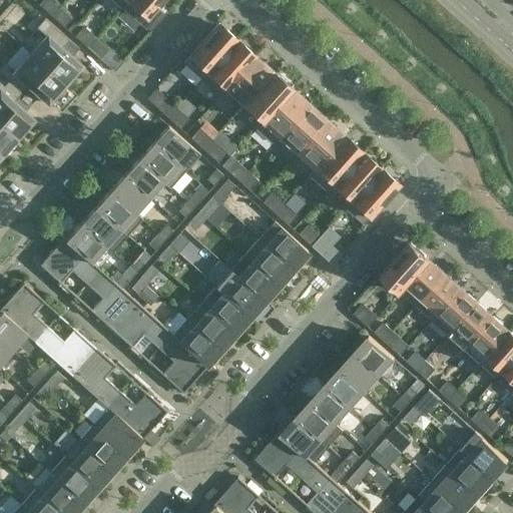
[(62,26),(67,19),(46,0),(44,0),(39,6),(62,26)]
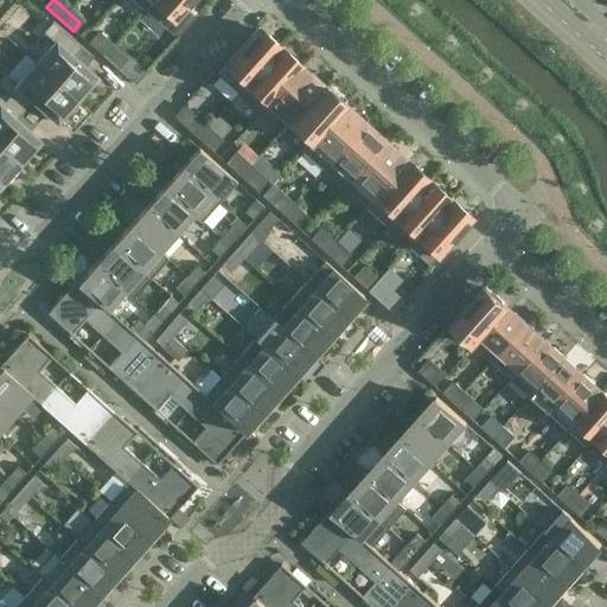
[(184,10),(191,0),(149,0),(142,8),(166,29),(174,38),(192,18),(184,10)]
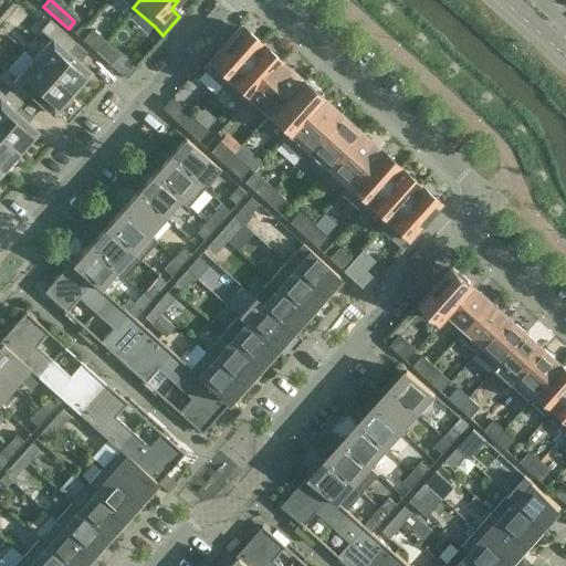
[(50,39),(33,59),(71,92),(80,82),(82,84),(91,73),(66,52),(75,42),(49,19),(40,29),(50,39)]
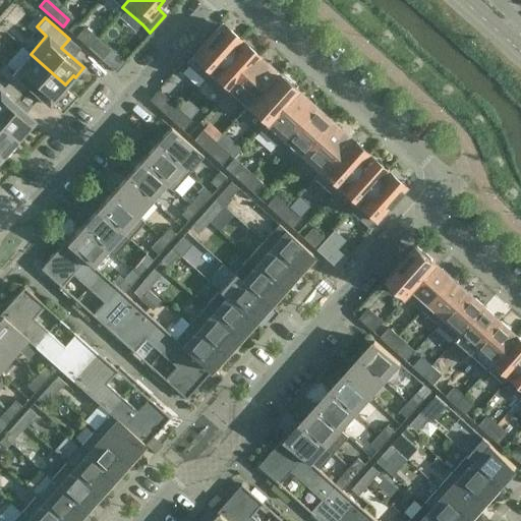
[(220,24),(185,63),(204,79),(240,40),(230,31),(228,33),(220,24)]
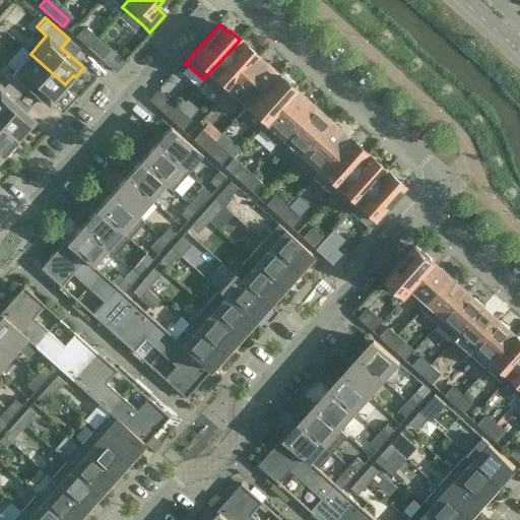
[(99,58),(104,51),(82,30),(75,37),(99,58)]
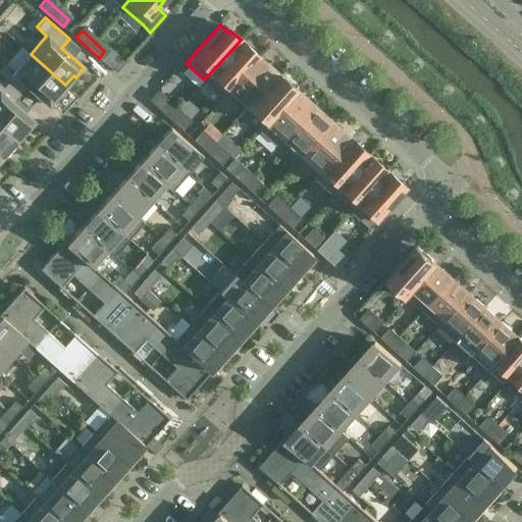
[(241,40),(204,80),(222,96),(259,56),(249,47),(247,49),(240,42),(241,40)]
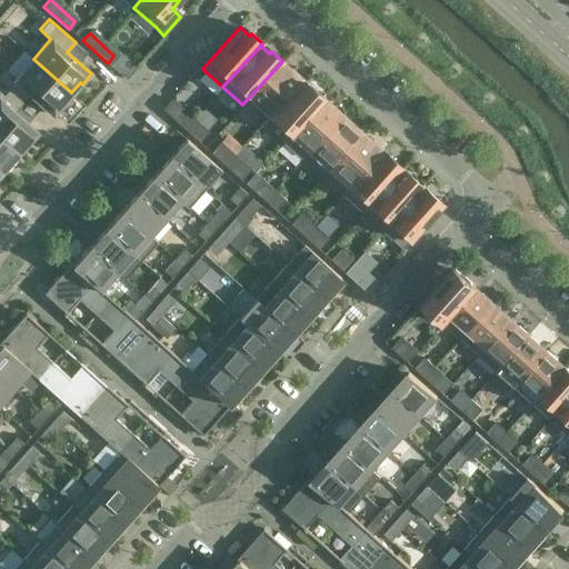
[(71,92),(33,59),(16,78),(5,69),(0,73),(0,82),(22,102),(30,93),(55,115),(63,105),(61,102),(71,92)]
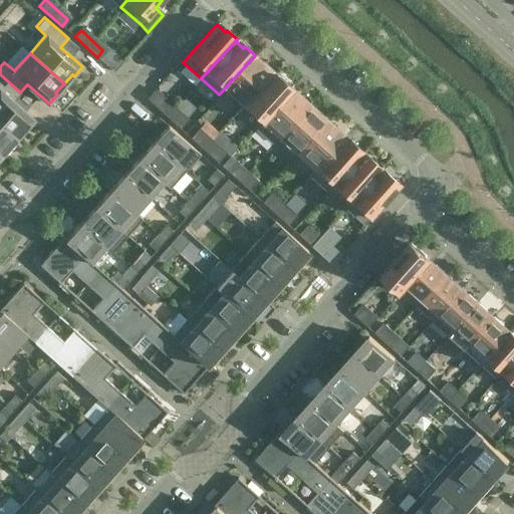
[(255,55),(219,94),(220,95),(226,88),(243,103),(272,71),(263,62),(261,64),(254,57),(255,55)]
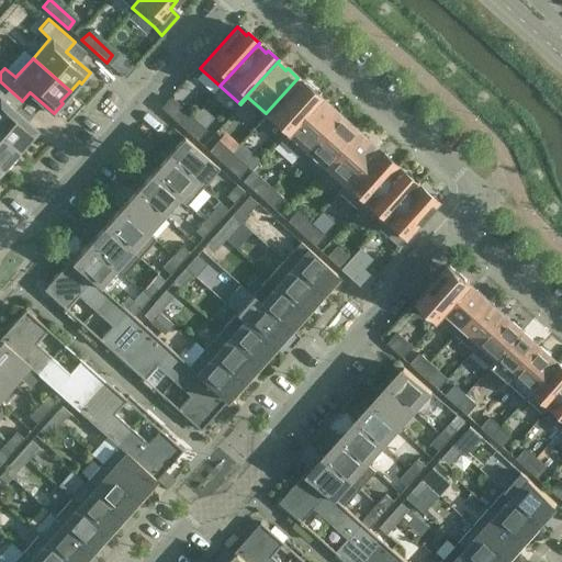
[(298,78),(266,113),(285,131),(278,138),(279,138),(317,96),(307,86),(305,88),(296,80),(299,78),(298,78)]
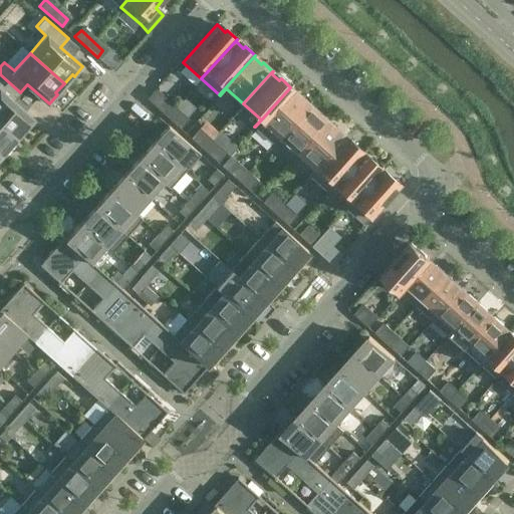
[(20,92),(0,74),(0,122),(16,138),(24,127),(26,130),(34,120),(13,100),(20,92)]
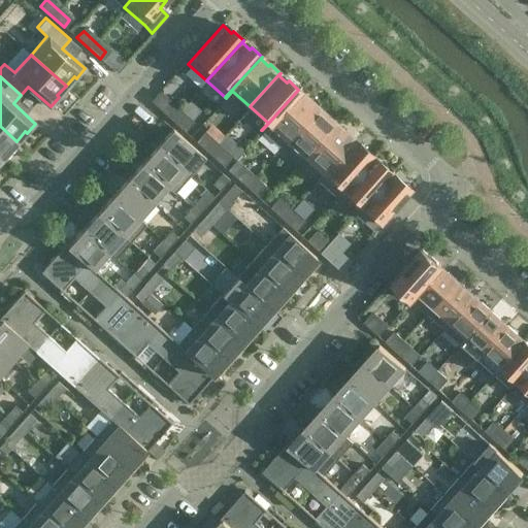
[(297,92),(299,90),(298,90),(262,130),(281,146),(317,106),(307,97),(305,99),(297,92)]
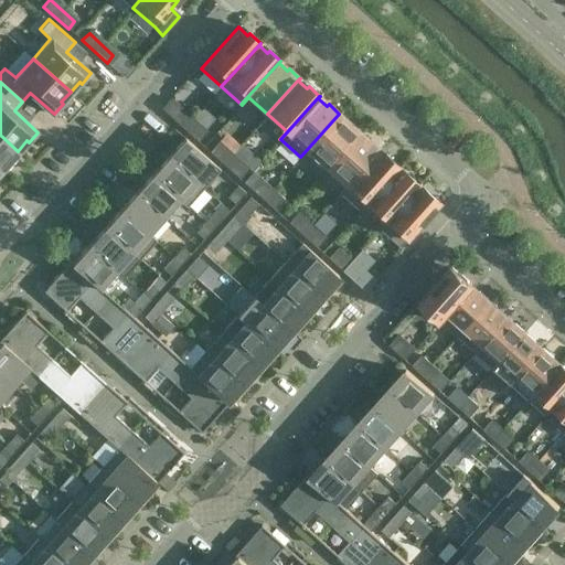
[(184,128),(193,117),(170,97),(161,108),(184,128)]
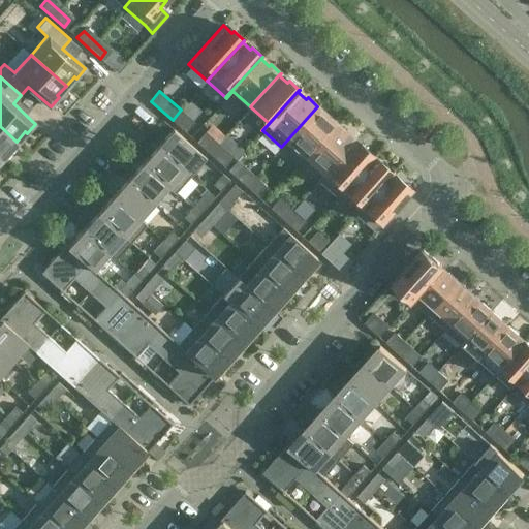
[(317,106),(281,147),(281,148),(288,141),(306,156),(336,123),(336,122),(334,124),(325,117),(328,115),(317,106)]
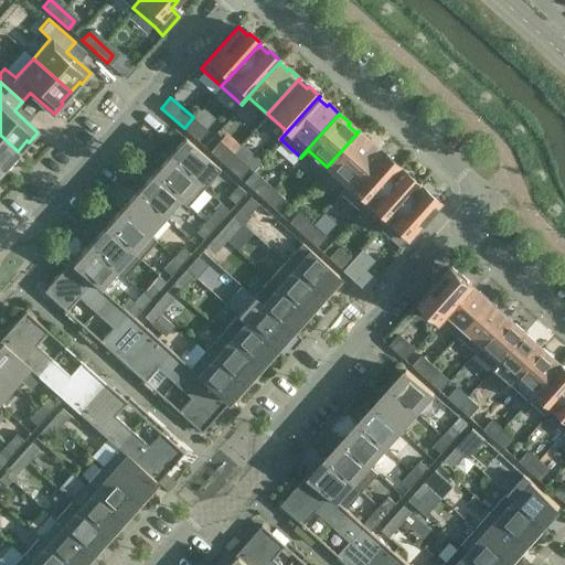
[(205,128),(193,117),(184,128),(195,138),(205,128)]
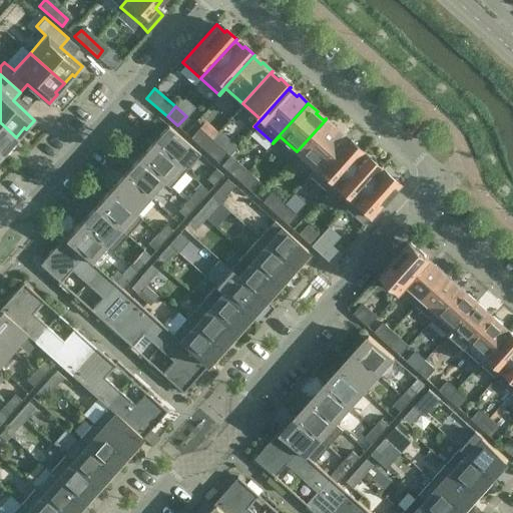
[(210,135),(217,128),(204,117),(198,123),(210,135)]
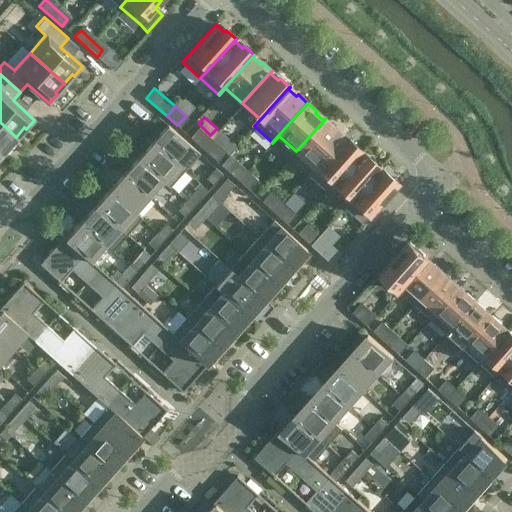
[(325,119),(296,151),(313,167),(307,174),(308,174),(343,135),(342,134),(341,136),(333,129),(335,127),(325,119)]
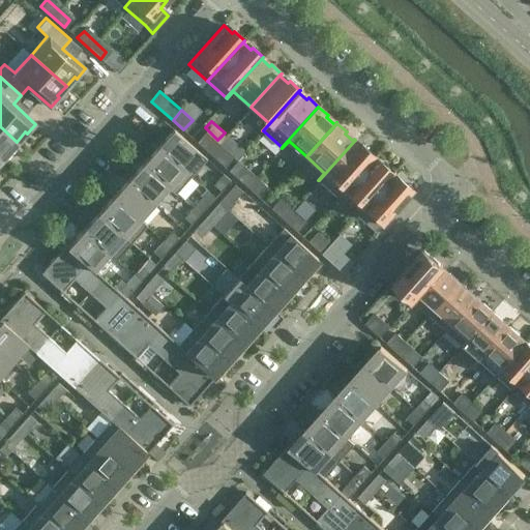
[(17,142),(0,126),(0,159),(3,155),(5,157),(15,148),(12,146),(17,142)]
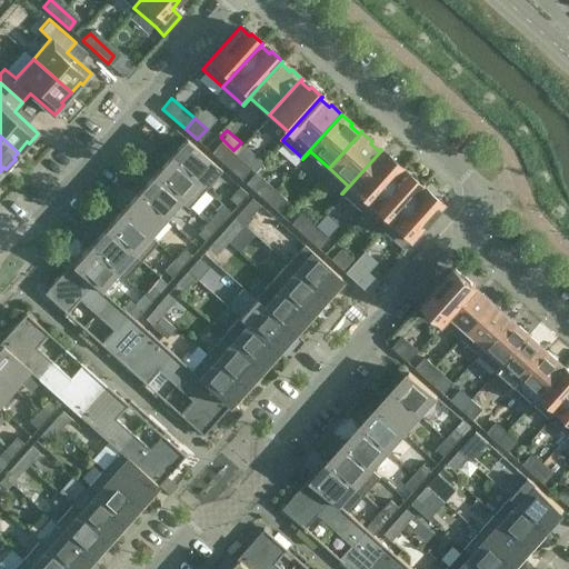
[(221,170),(186,138),(170,157),(206,189),(221,170)]
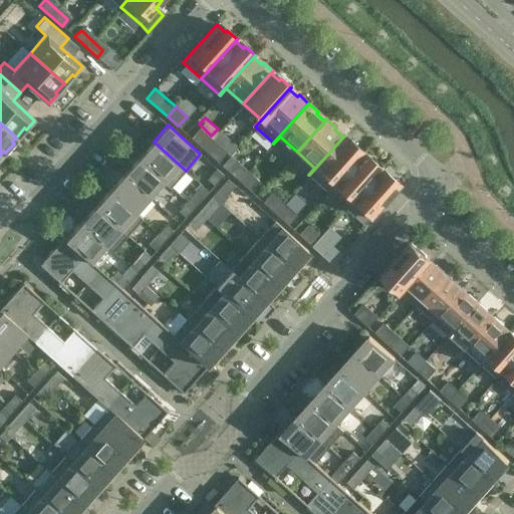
[(237,143),(220,127),(213,136),(231,151),(237,143)]
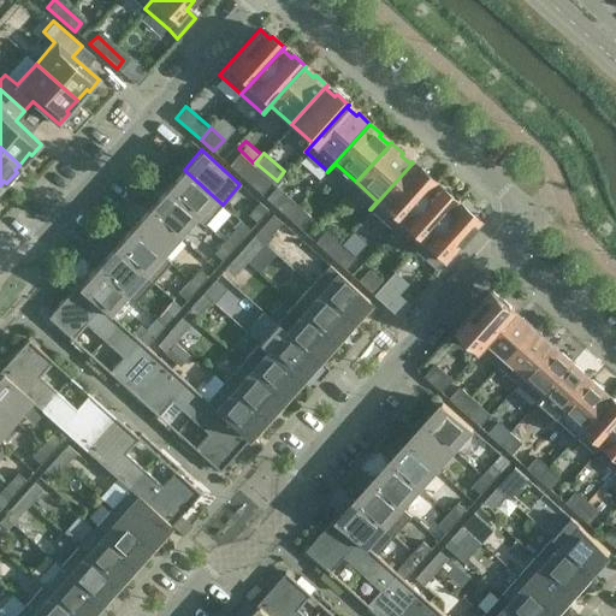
[(243,178),(254,166),(241,155),(231,166),(243,178)]
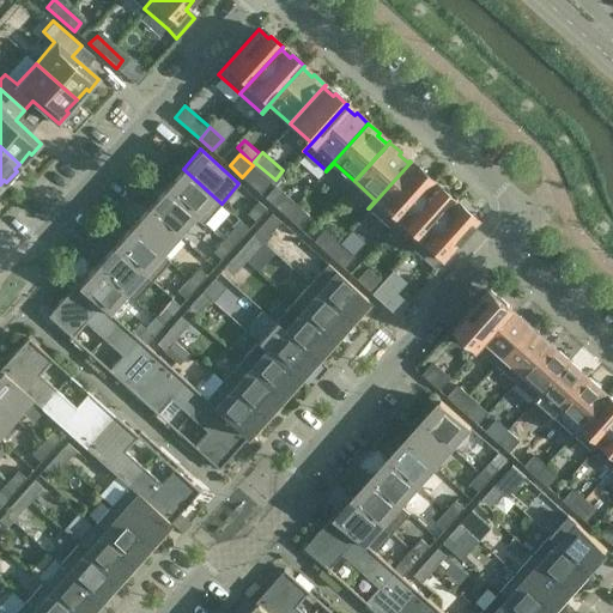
[(411,162),(369,208),(389,228),(430,183),(420,174),(423,171),(411,162)]
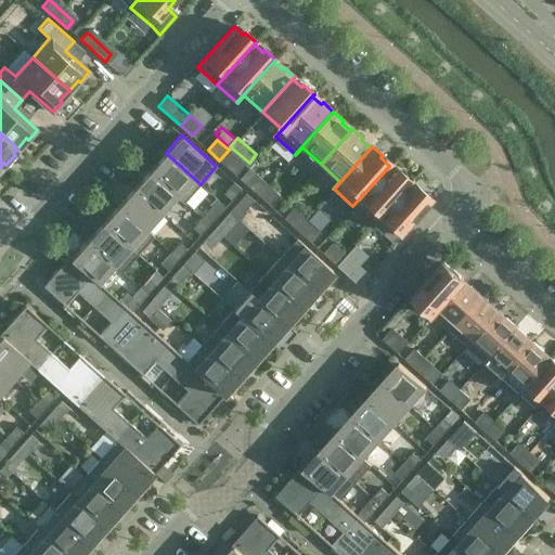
[(243,163),(229,150),(219,160),(233,173),(243,163)]
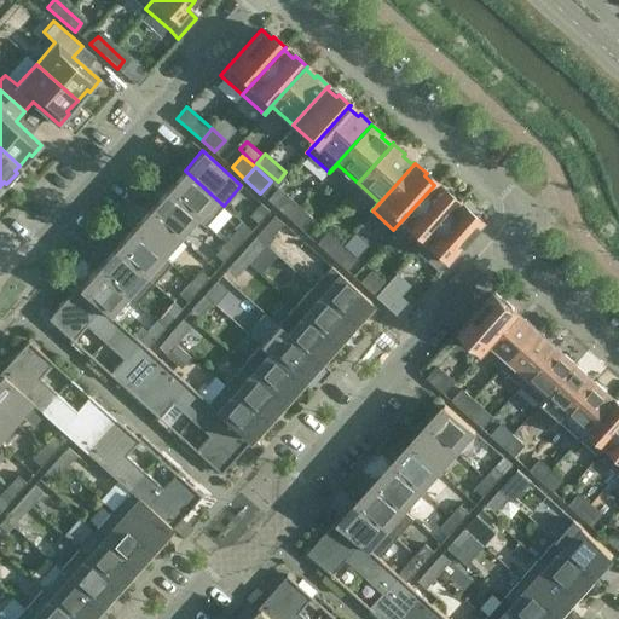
[(224,206),(185,171),(167,190),(206,225),(224,206)]
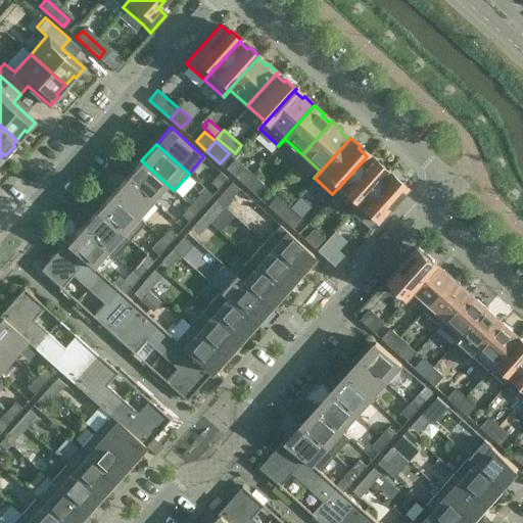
[(375,163),(367,156),(332,194),(350,210),(387,171),(377,161),(375,163)]
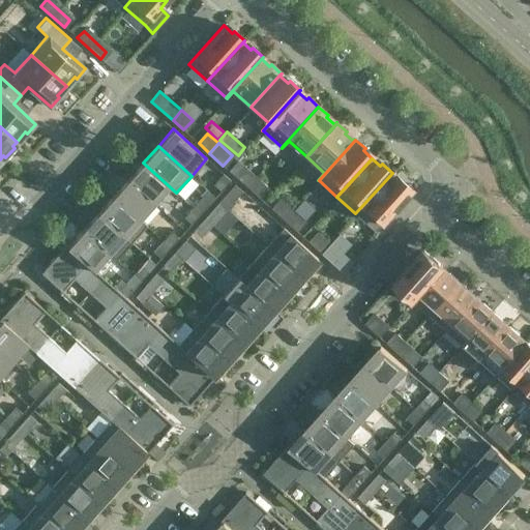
[(176,193),(143,163),(128,179),(154,202),(168,187),(175,194),(176,193)]
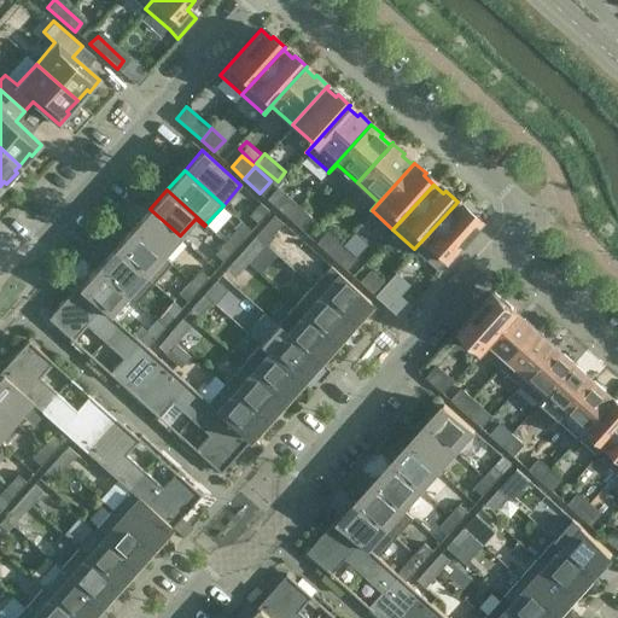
[(285,194),(275,207),(287,217),(298,205),(285,194)]
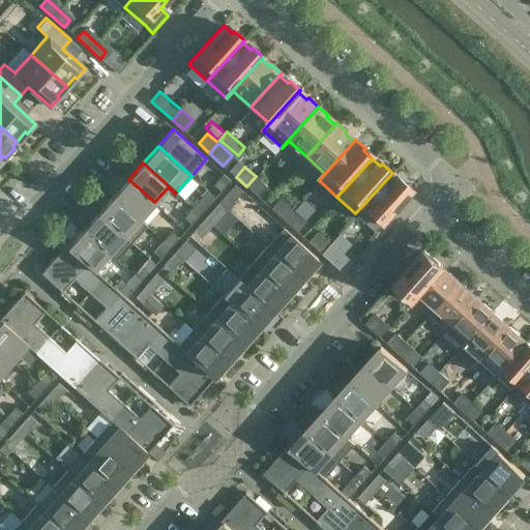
[(392,173),(355,213),(375,231),(388,215),(410,192),(401,183),(403,181),(392,173)]
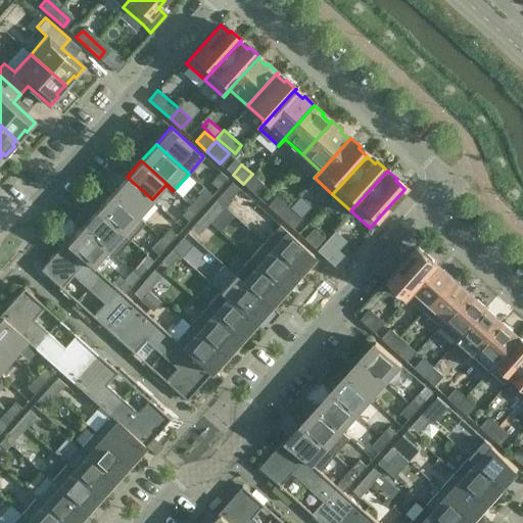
[(218,188),(227,178),(220,172),(210,182),(218,188)]
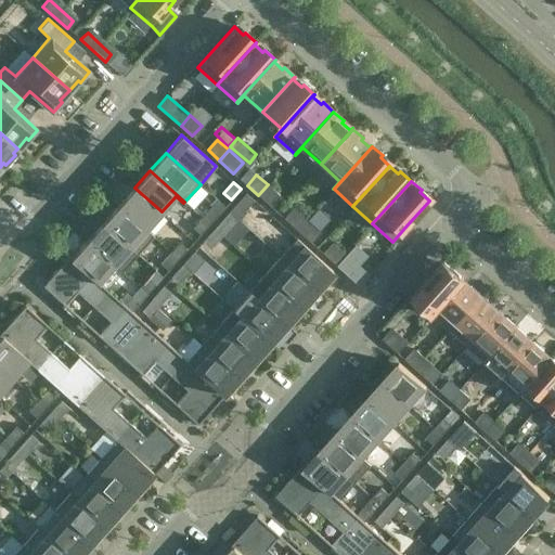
[(279,195),(268,184),(258,195),(270,205),(279,195)]
